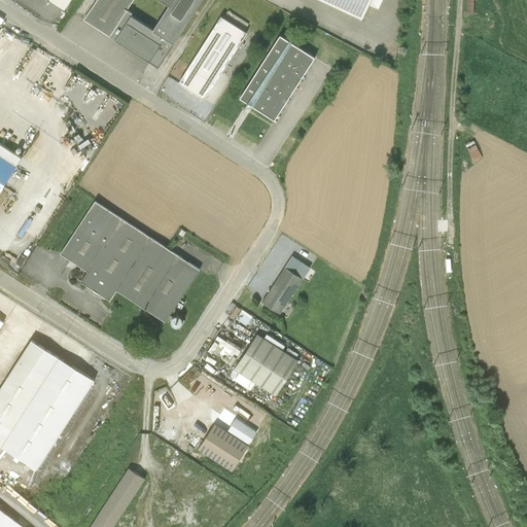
[(97,0),(85,18),(161,65),(176,40),(154,26),(128,8),(132,0),(97,0)]
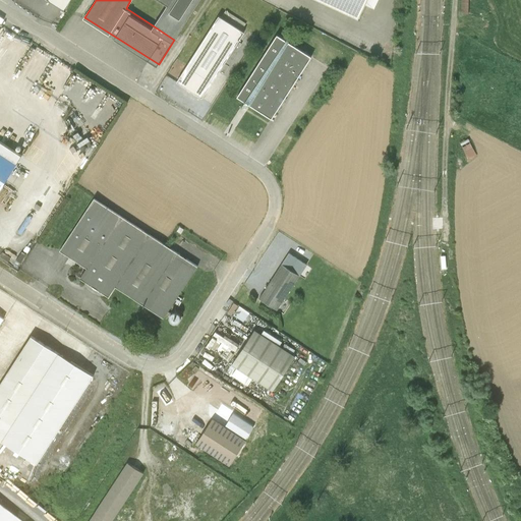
[(163,0),(168,3),(153,25),(174,40),(198,0),(163,0)]
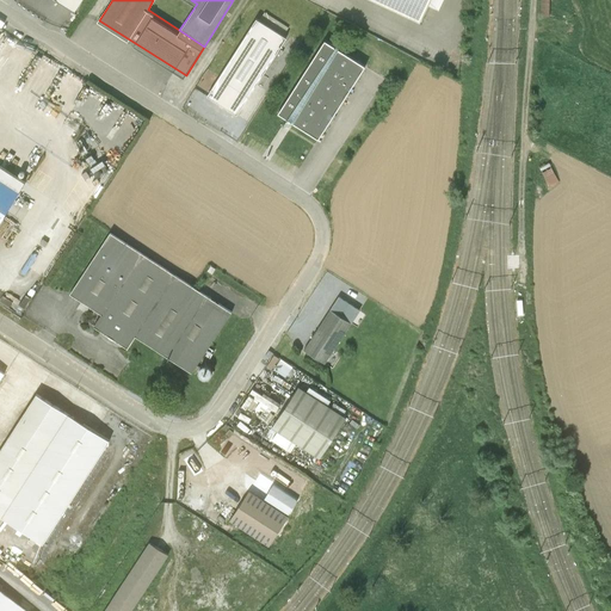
[(375,0),(419,22),(429,0),(432,0),(439,4),(440,0),(375,0)]
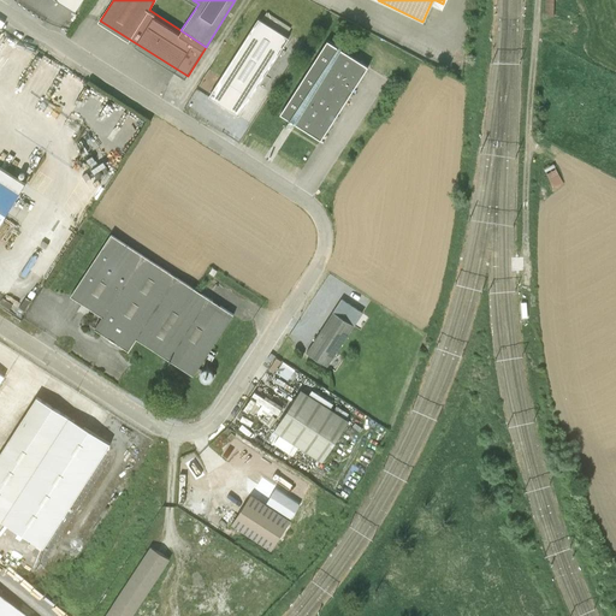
[(355,19),(360,4),(353,1),(348,17),(355,19)]
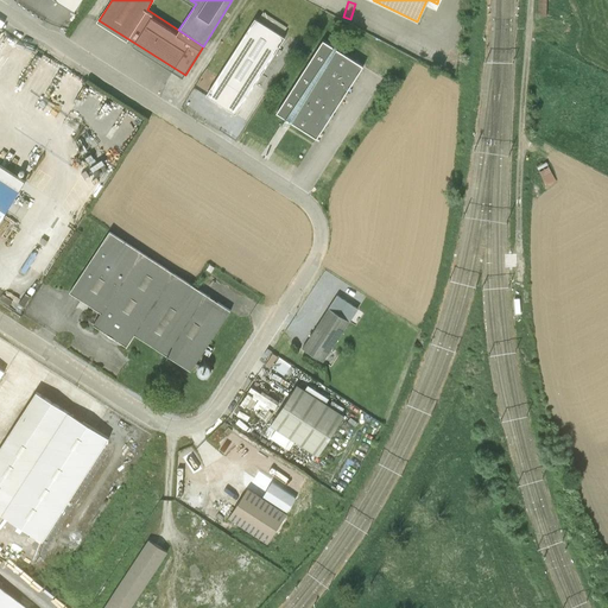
[(284,36),(255,18),(207,95),(235,113),(284,36)]
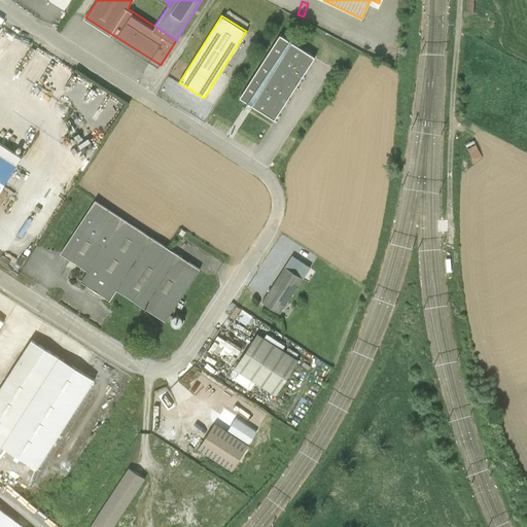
[(316,57),(281,34),(240,99),(275,121),(316,57)]
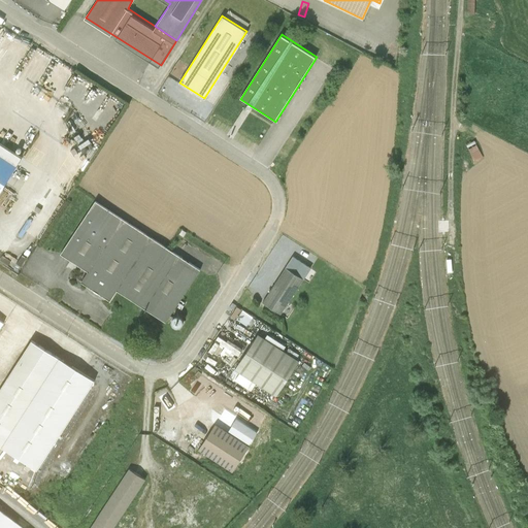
[(0,192),(22,159),(0,144),(0,192)]
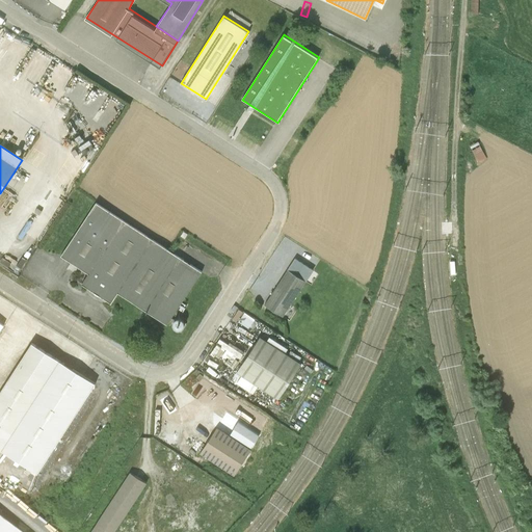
[(96,203),(60,256),(88,273),(81,285),(110,303),(117,293),(166,325),(202,272),(96,203)]
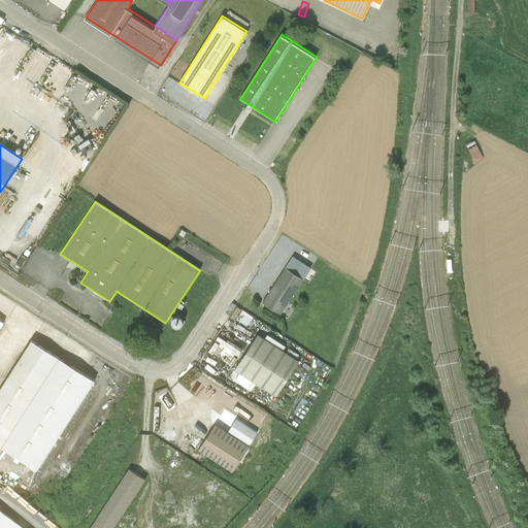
[(285,268),(262,303),(281,315),(303,279),(285,268)]
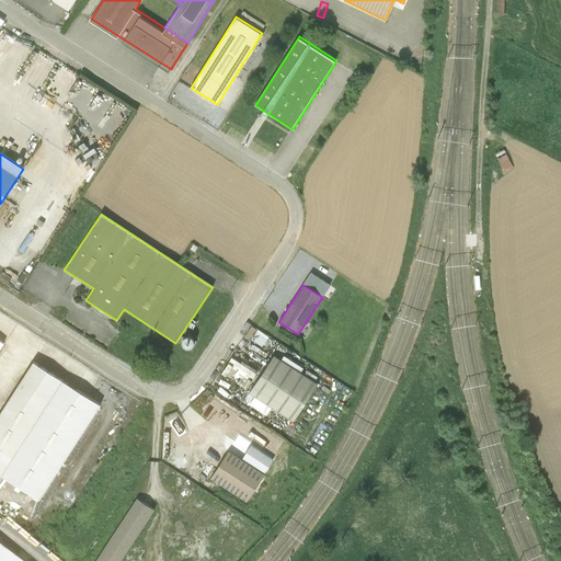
[(258,330),(251,340),(265,350),(264,351),(268,354),(270,352),(276,342),(272,340),(267,336),(258,330)]
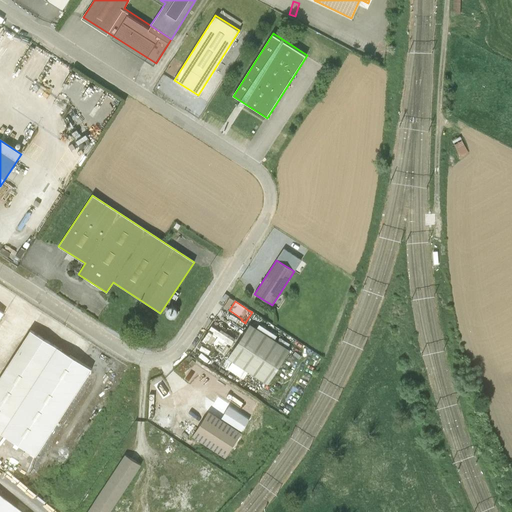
[(225,350),(233,337),(214,324),(205,336),(225,350)]
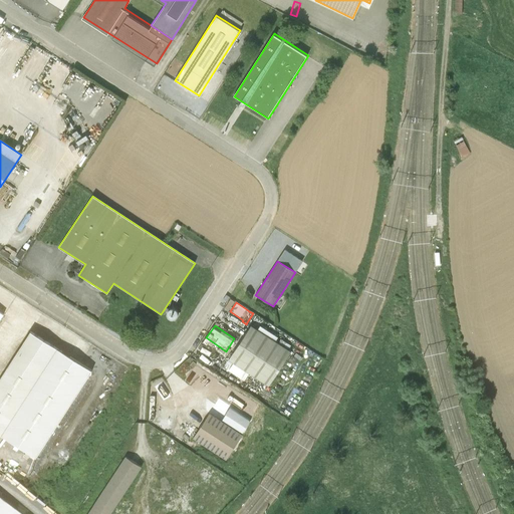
[(228,359),(246,371),(268,387),(291,351),(250,325),(228,359)]
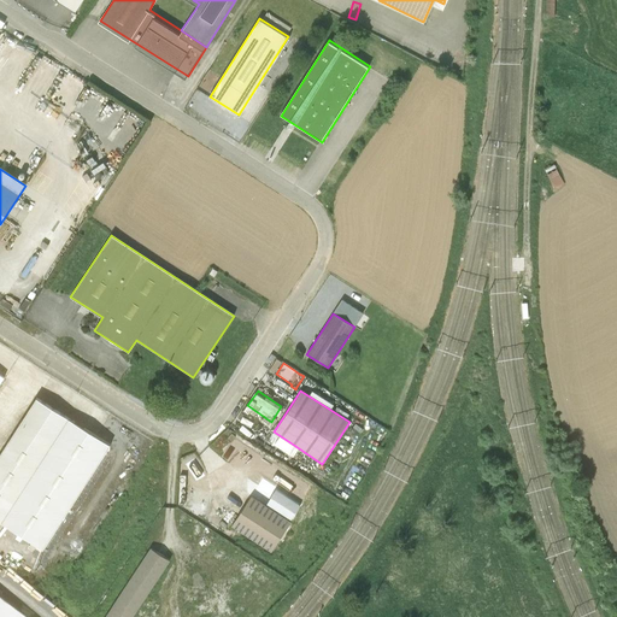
[(0,453),(0,521),(42,548),(110,444),(36,397),(0,453)]
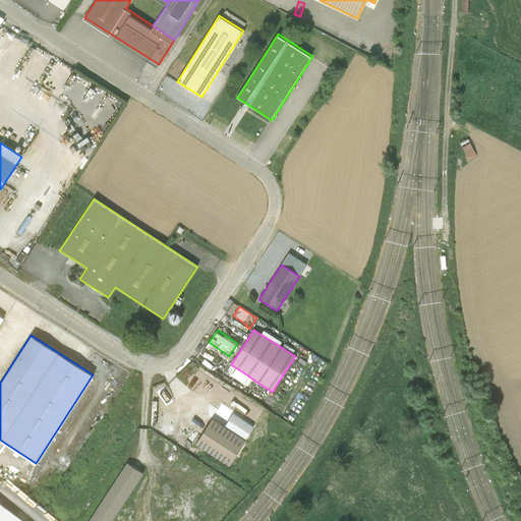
[(249,377),(231,364),(225,373),(239,383),(240,381),(245,384),(249,377)]
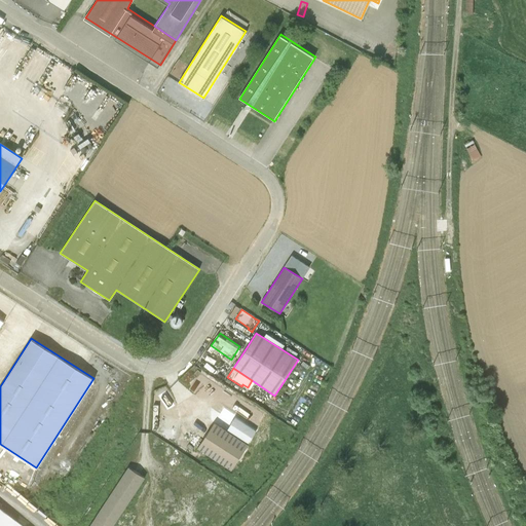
[(286,416),(283,422),(296,430),(299,424),(286,416)]
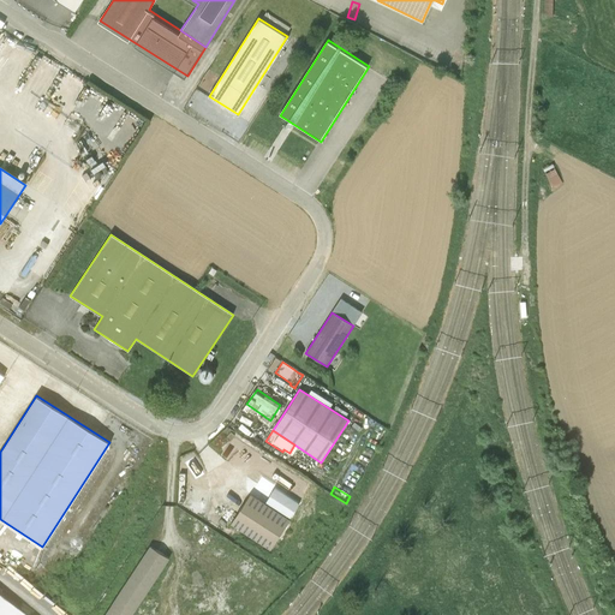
[(290,520),(281,514),(250,494),(231,524),(270,550),(290,520)]
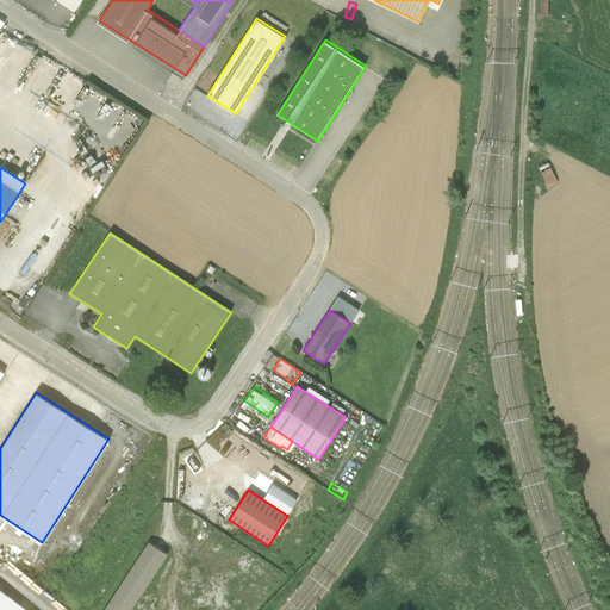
[(279,510),(287,516),(291,511),(282,506),(279,510)]
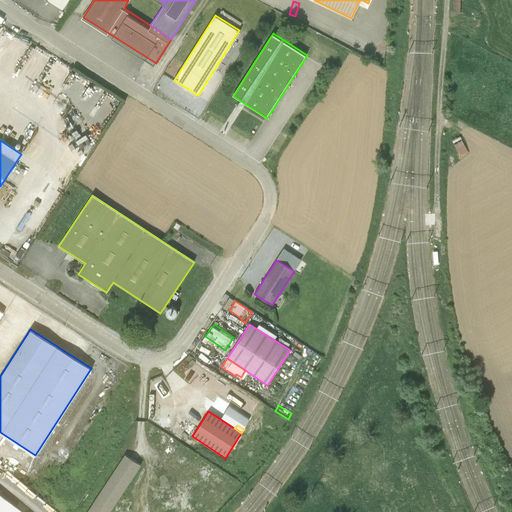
[(161,430),(153,438),(157,441),(165,434),(161,430)]
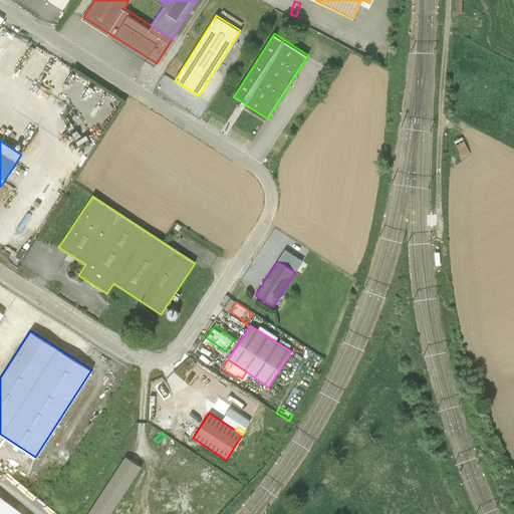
[(163,440),(160,445),(169,452),(173,447),(163,440)]
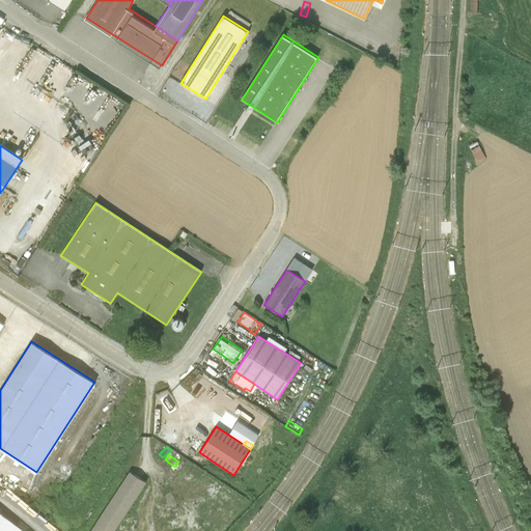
[(129,471),(89,530),(113,530),(146,481),(129,471)]
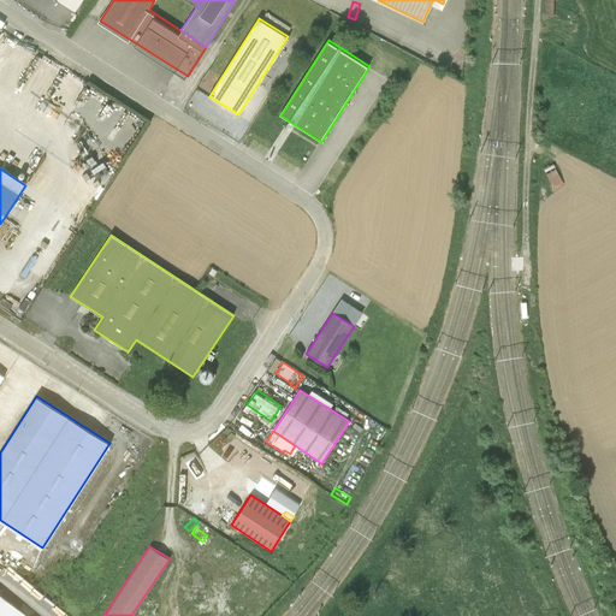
[(0,615),(22,615),(0,599),(0,615)]
